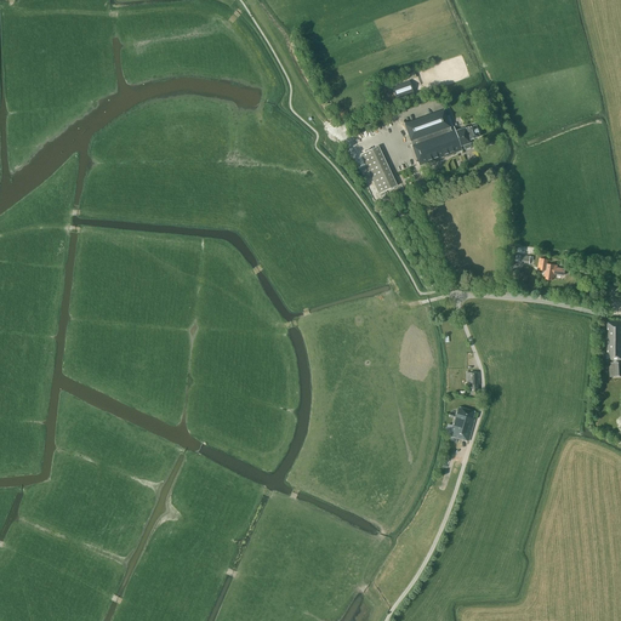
[(397,100),(414,93),(410,81),(392,87),(397,100)]
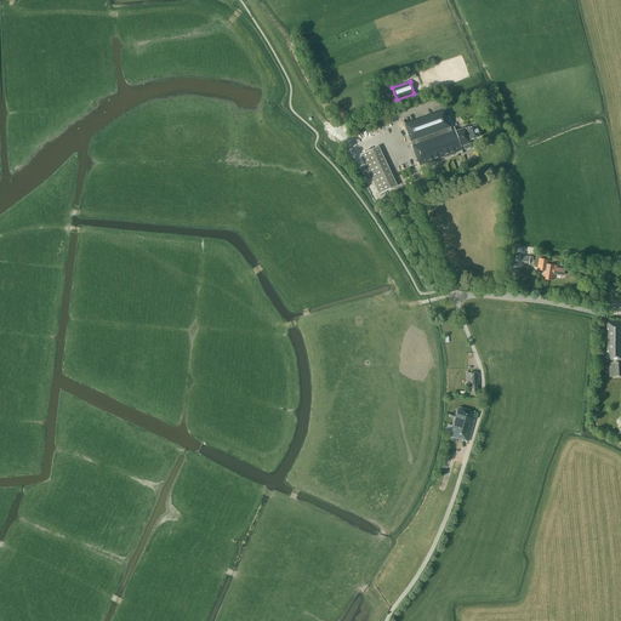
[(450,127),(444,109),(404,124),(411,144),(420,165),(462,149),(461,146),(463,144),(465,148),(472,146),(469,140),(479,136),(476,124),(466,127),(456,131),(454,126),(450,127)]
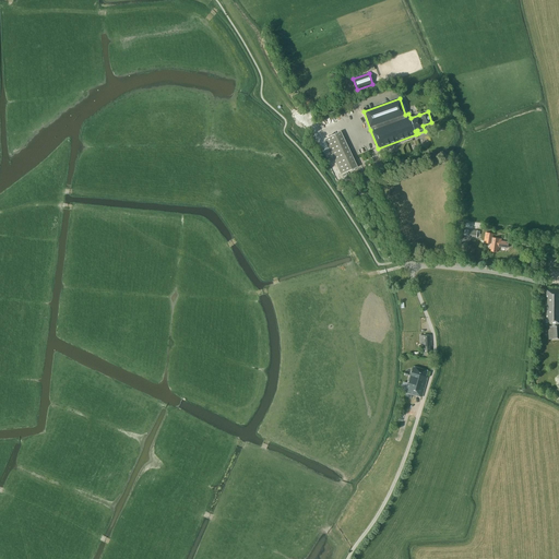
[(357,167),(341,132),(324,139),(341,175),(357,167)]
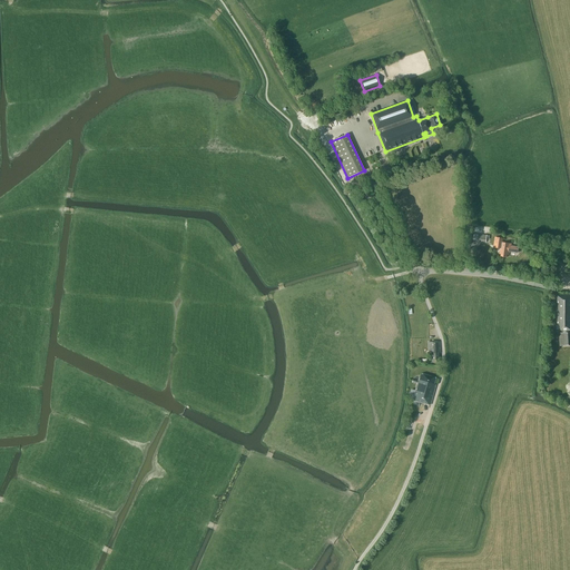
[(490,239),(490,235),(478,234),(474,234),(473,239),(477,239),(477,241),(482,241),(482,243),(487,243),(487,239),(490,239)]
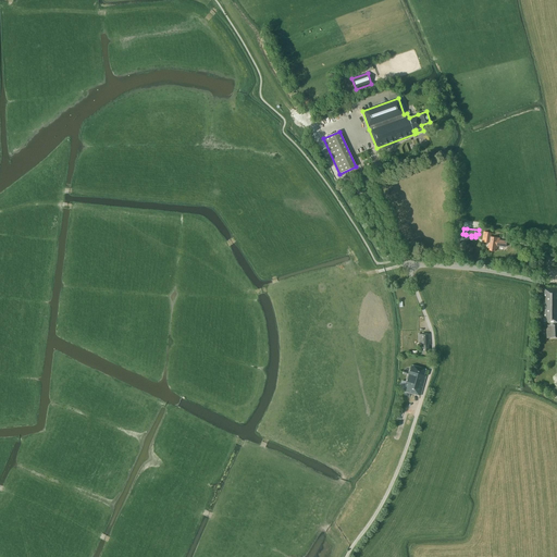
[(491,234),(483,233),(482,243),(489,243),(487,248),(490,249),(490,251),(495,251),(495,249),(497,249),(497,246),(506,247),(506,242),(498,240),(499,238),(490,237),(491,234)]
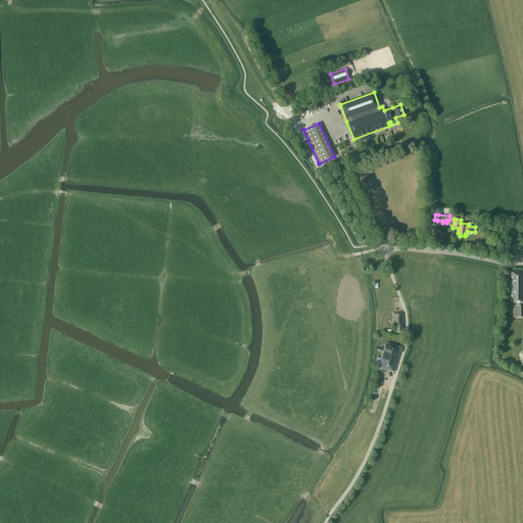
[(522,271),(508,271),(508,303),(514,303),(514,318),(522,316),(522,271)]
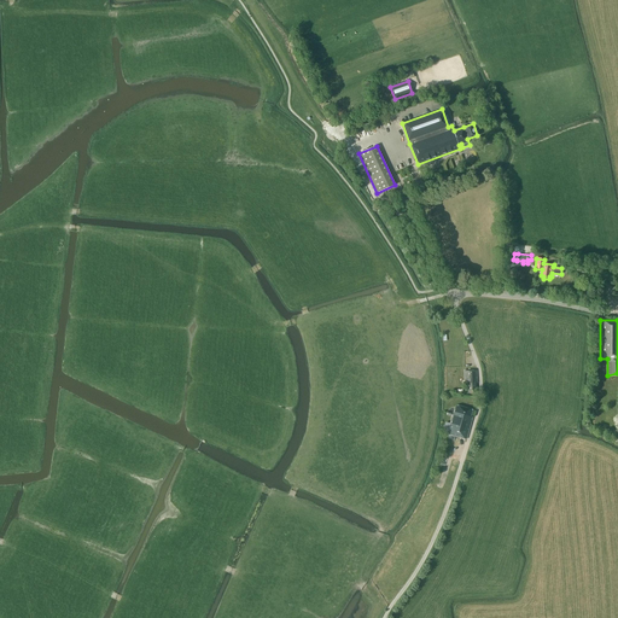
[(477,384),(477,371),(465,372),(465,380),(467,380),(467,384),(468,384),(468,392),(476,392),(474,384),(477,384)]
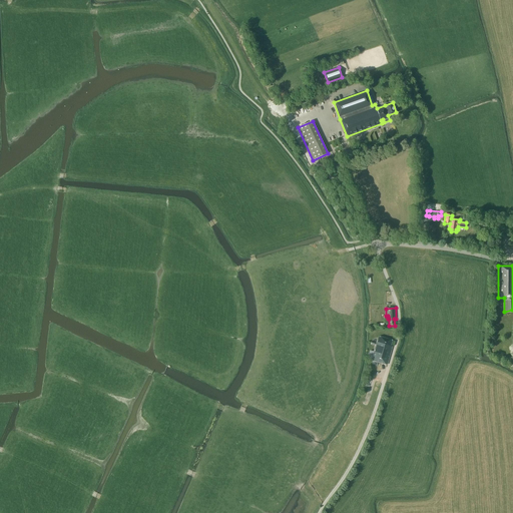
[(393,340),(379,337),(378,342),(377,342),(372,360),(387,365),(392,346),(391,346),(393,340)]
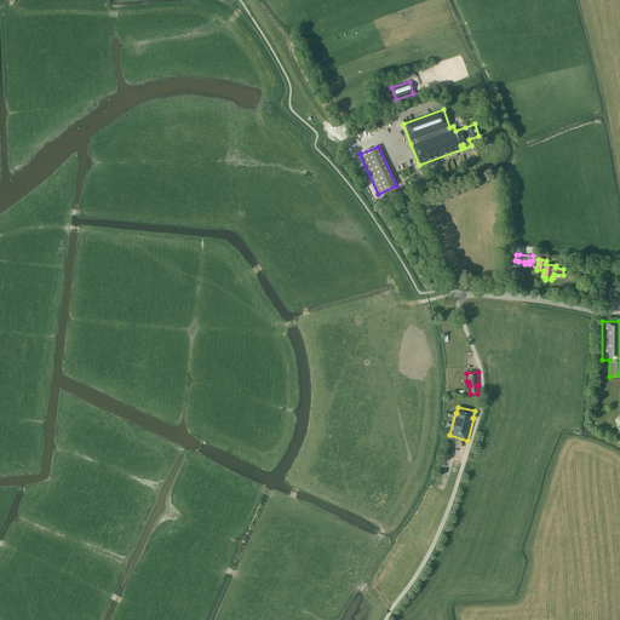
[(448,470),(452,455),(445,453),(440,466),(448,470)]
